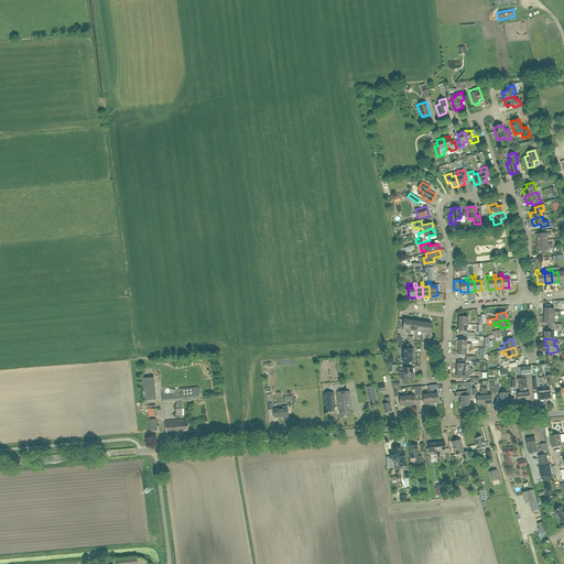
[(412,348),(402,348),(402,361),(412,361),(412,353),(413,353),(413,348),(412,348)]
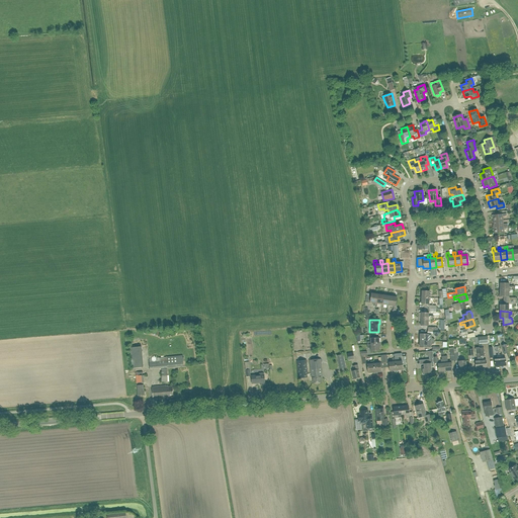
[(479,337),(479,344),(488,344),(488,336),(479,337)]
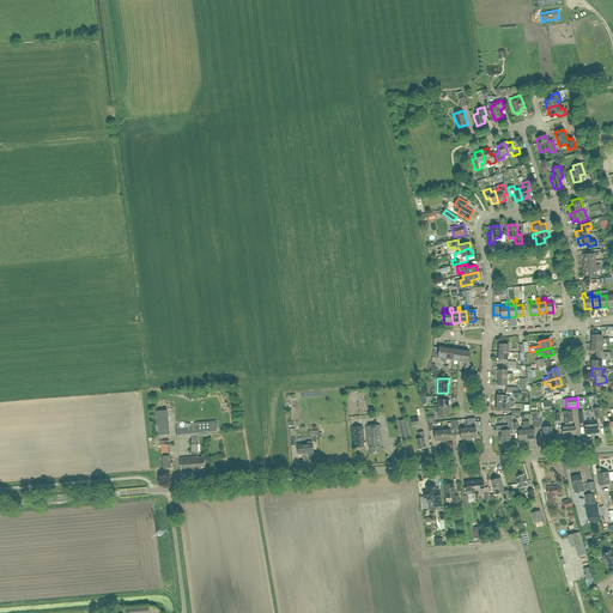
[(168,411),(163,411),(155,412),(156,436),(170,435),(168,411)]
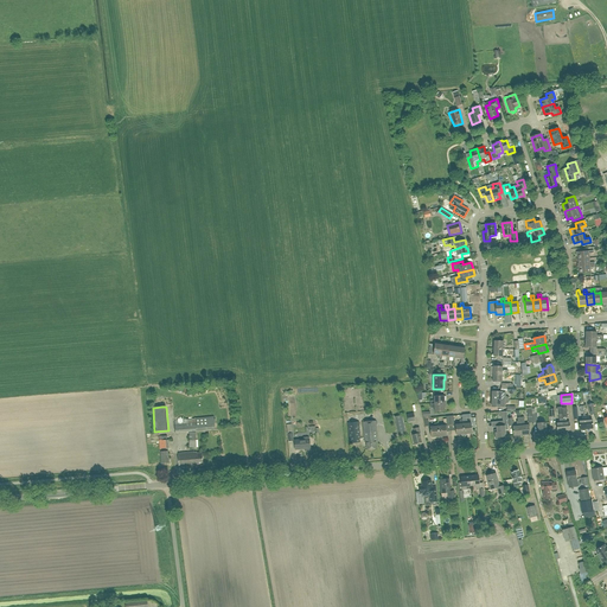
[(176,433),(215,429),(213,416),(174,420),(176,433)]
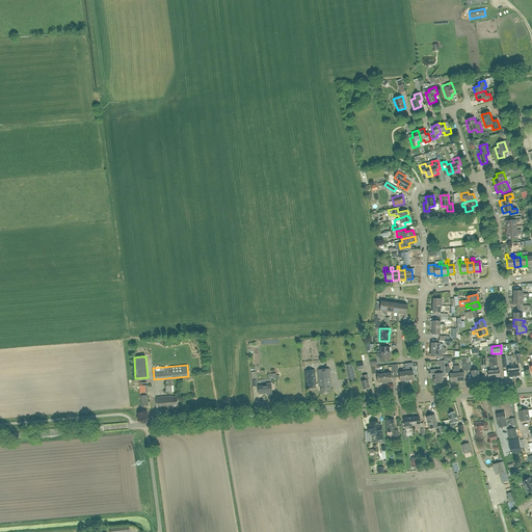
[(349,382),(355,380),(352,365),(345,367),(349,382)]
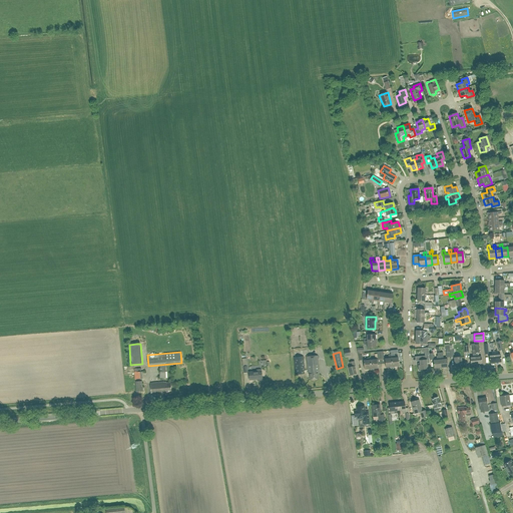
[(443,353),(439,353),(441,368),(447,367),(447,359),(443,360),(443,353)]
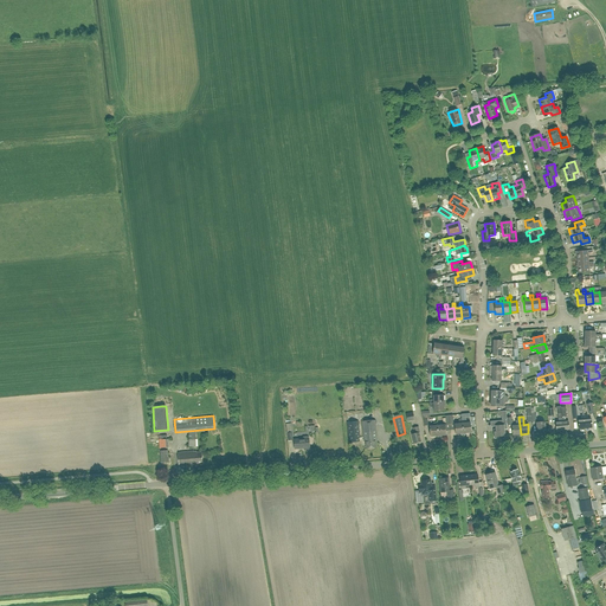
[(375,420),(362,421),(363,440),(366,440),(366,447),(376,447),(375,440),(378,440),(375,420)]
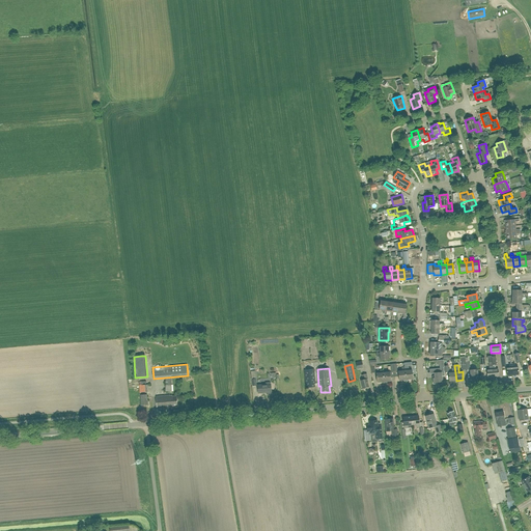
[(437,372),(435,373),(435,378),(432,379),(434,384),(438,384),(438,382),(443,382),(442,372),(443,372),(443,368),(436,369),(437,372)]
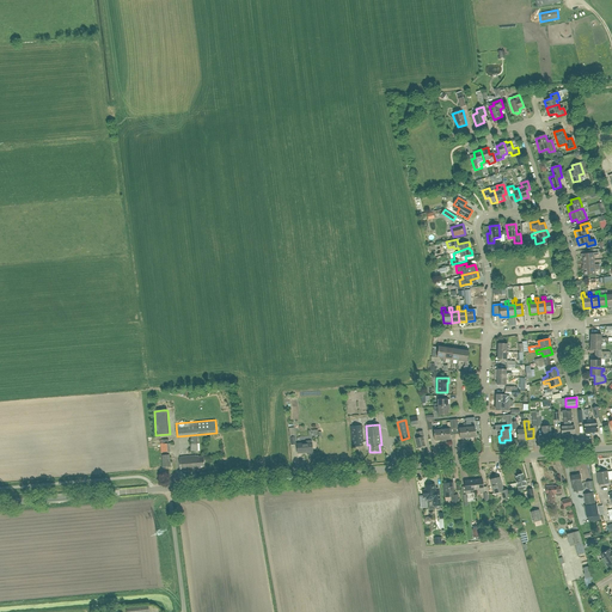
[(362,442),(363,442),(362,426),(350,427),(353,447),(362,446),(362,442)]
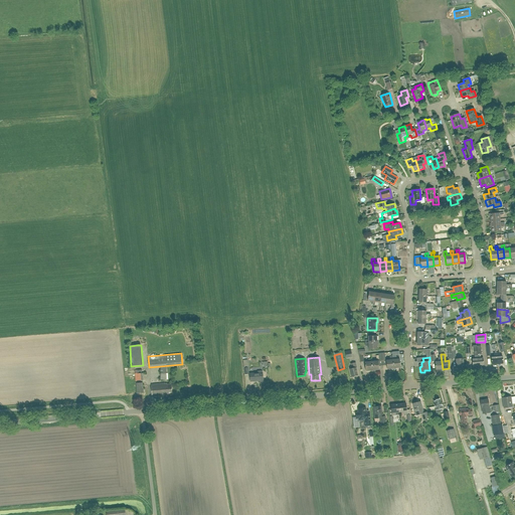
[(135,370),(135,374),(136,381),(144,380),(143,373),(142,373),(142,369),(137,370),(135,370)]
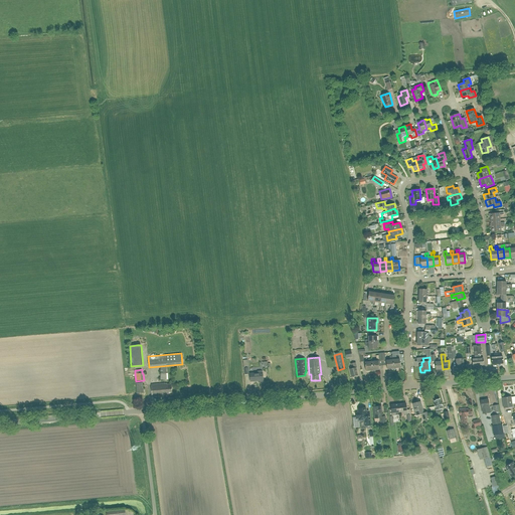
[(258,373),(249,373),(250,381),(258,380),(258,381),(259,382),(262,381),(263,381),(263,380),(263,372),(262,372),(262,371),(261,371),(258,371),(258,372),(258,373)]
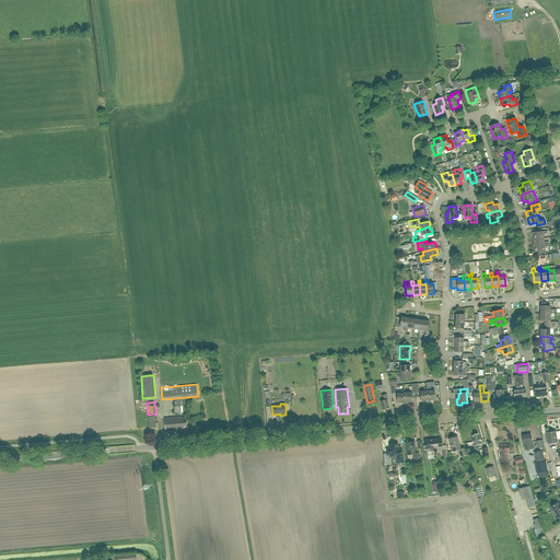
[(164,418),(165,431),(170,431),(170,430),(174,429),(174,431),(183,430),(183,429),(187,429),(186,417),(182,418),(182,417),(164,418)]
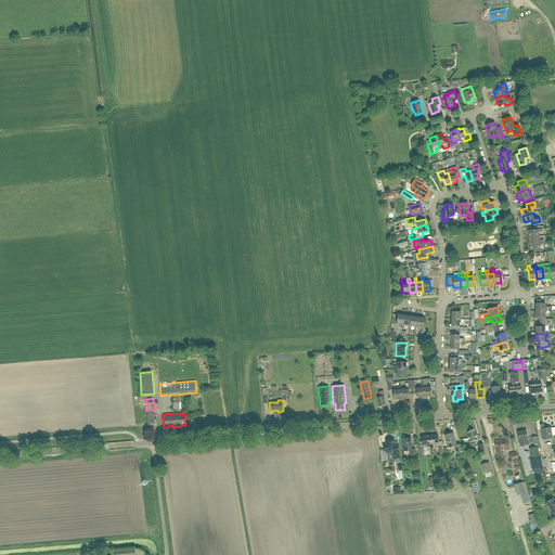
[(542,440),(552,438),(551,427),(541,428),(542,440)]
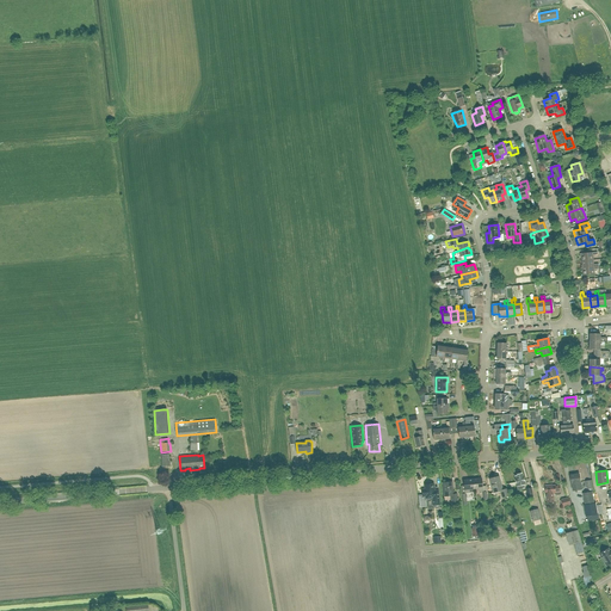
[(523,479),(522,474),(517,474),(517,475),(514,476),(517,491),(523,489),(522,486),(525,485),(524,479),(523,479)]
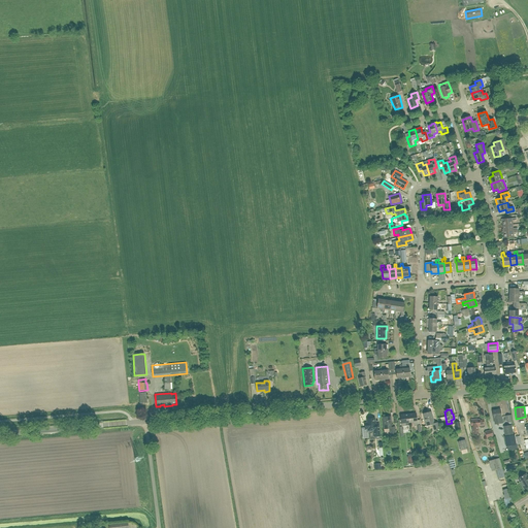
[(502,423),(500,409),(499,409),(497,409),(496,410),(493,411),(494,418),(495,424),(502,423)]
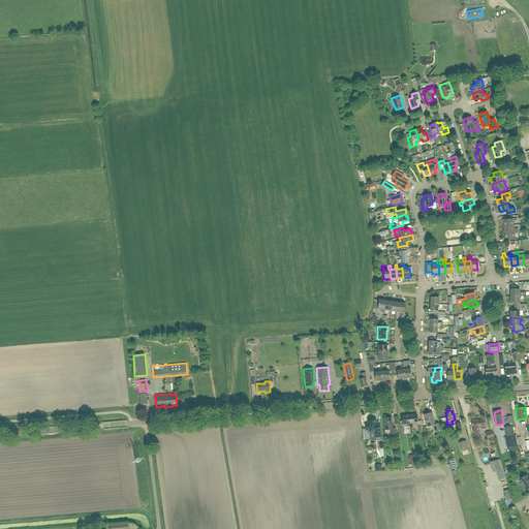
[(434,431),(440,429),(439,423),(435,424),(432,412),(424,414),(427,427),(433,425),(434,431)]
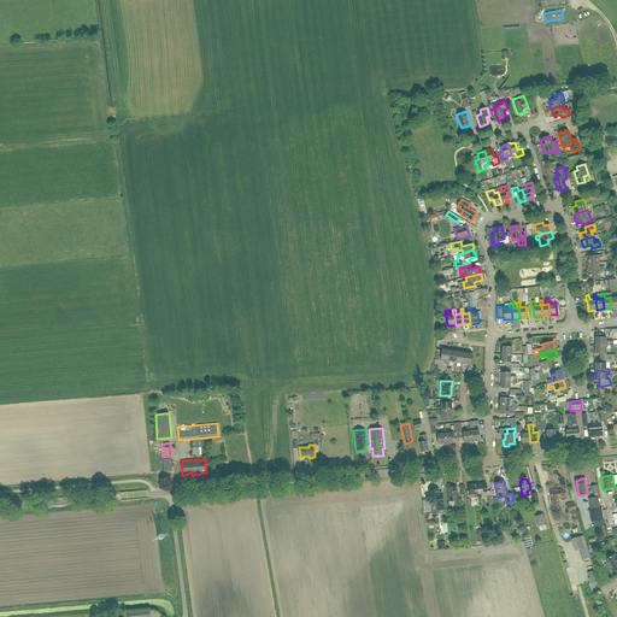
[(479,494),(477,483),(469,485),(470,498),(475,497),(475,498),(479,498),(479,494)]
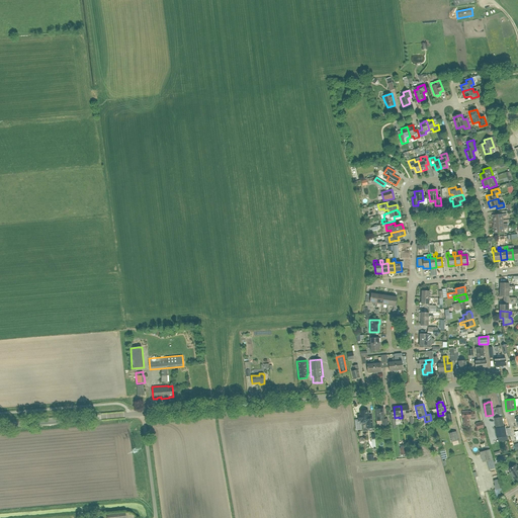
[(402,415),(406,414),(406,417),(410,416),(408,406),(401,406),(402,415)]
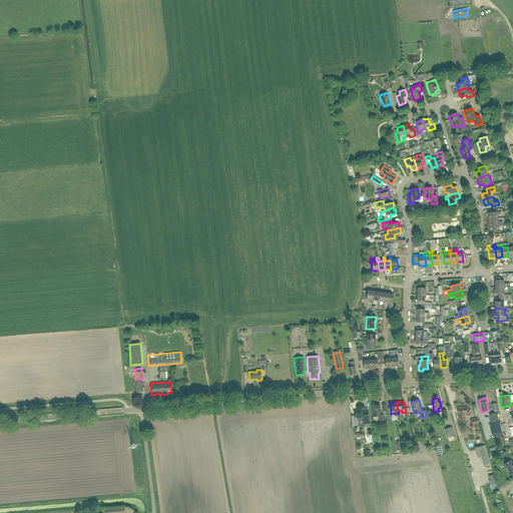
[(355,416),(352,416),(353,426),(359,426),(358,419),(363,418),(363,425),(369,424),(368,412),(365,412),(364,406),(362,406),(362,405),(360,405),(359,406),(359,407),(356,407),(357,411),(354,411),(355,416)]
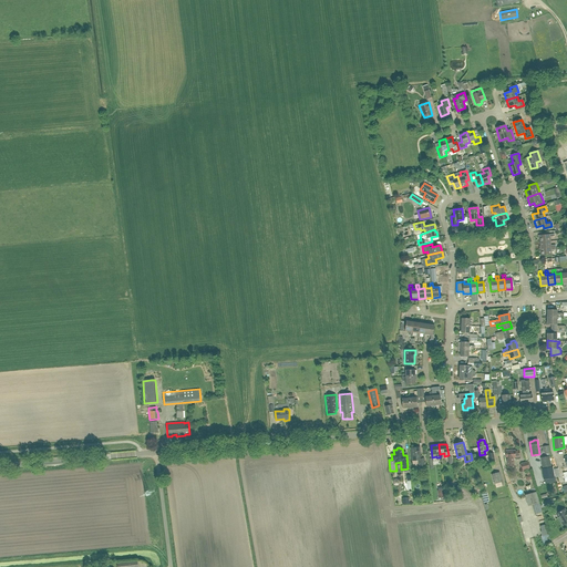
[(421,459),(420,447),(411,447),(412,461),(419,460),(419,466),(424,465),(424,459),(421,459)]
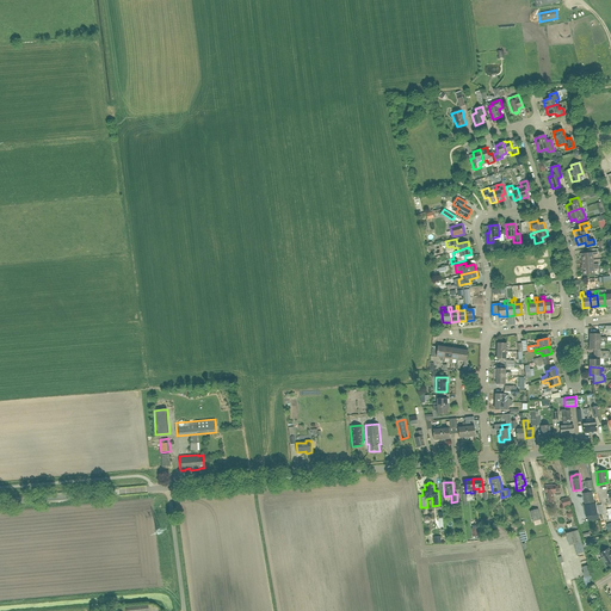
[(553,485),(544,486),(545,494),(547,503),(554,501),(554,494),(555,494),(555,495),(556,495),(560,495),(561,494),(561,492),(560,485),(553,486),(553,485)]
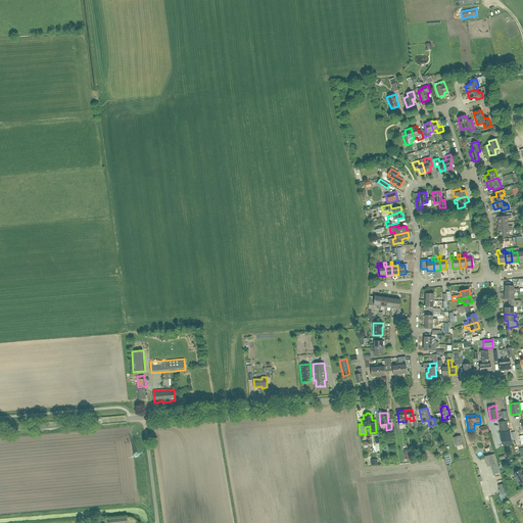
[(507,421),(498,422),(501,433),(509,431),(507,421)]
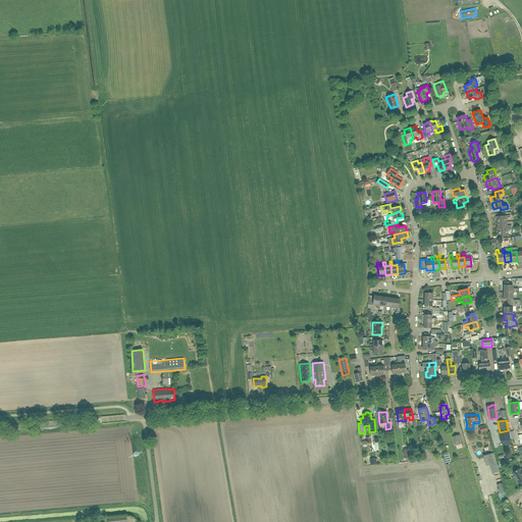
[(479,426),(481,433),(487,431),(486,425),(479,426)]
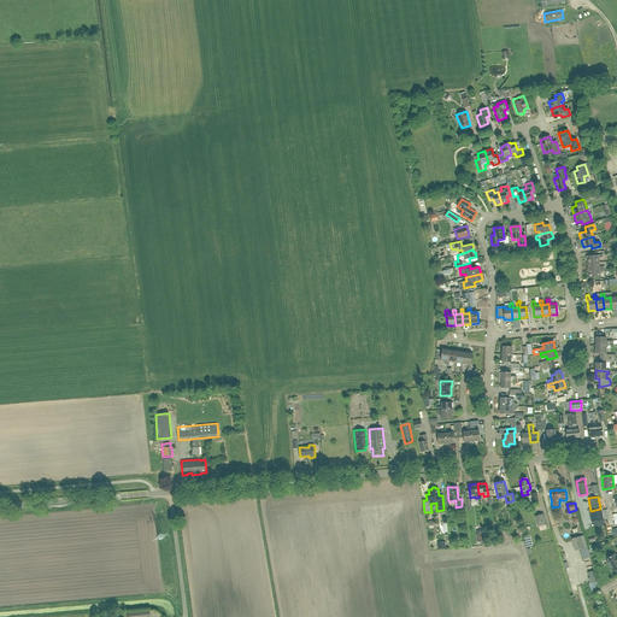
[(538,527),(546,524),(544,513),(534,516),(538,527)]
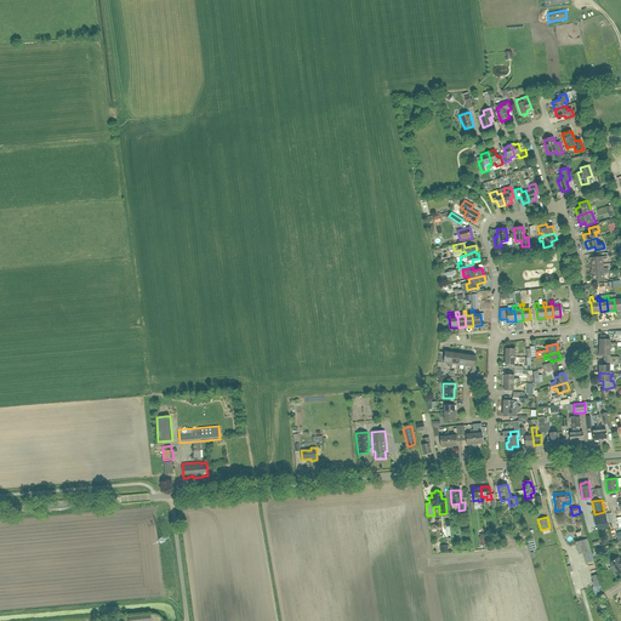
[(579,541),(575,542),(579,554),(591,551),(586,534),(582,524),(580,525),(581,530),(580,531),(576,533),(579,541)]
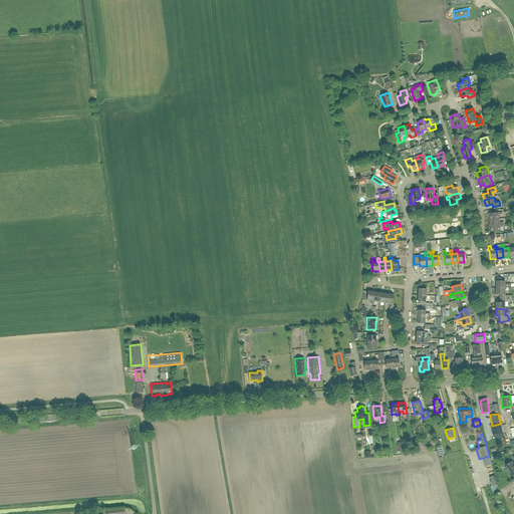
[(513,462),(512,463),(511,462),(504,466),(510,476),(513,474),(513,462)]
